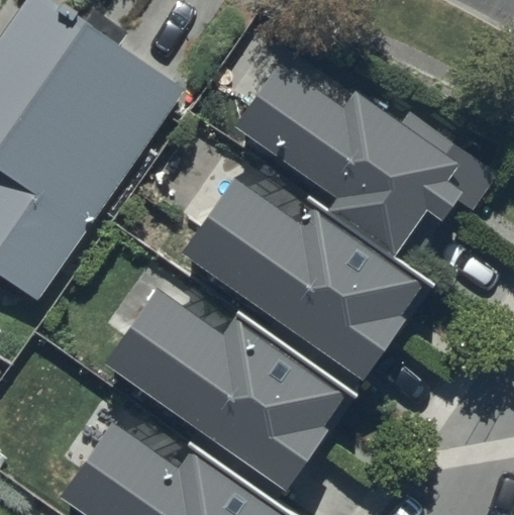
[(94,9),(88,18),(61,0),(25,0),(0,37),(0,276),(1,275),(39,301),(186,84),(121,40),(127,31),(94,9)]
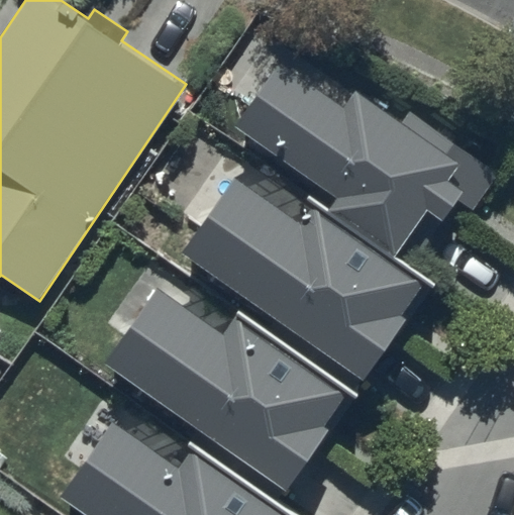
[(279,64),(233,124),(333,199),(328,206),(410,268),(460,201),(477,213),(503,179),(412,110),(400,126),(351,89),(337,108),(279,64)]
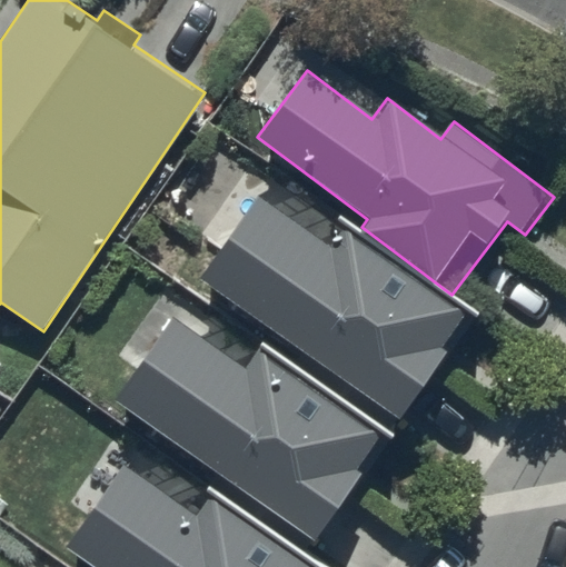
[(256,198),(198,282),(400,423),(473,319),(350,235),(337,254),(256,198)]
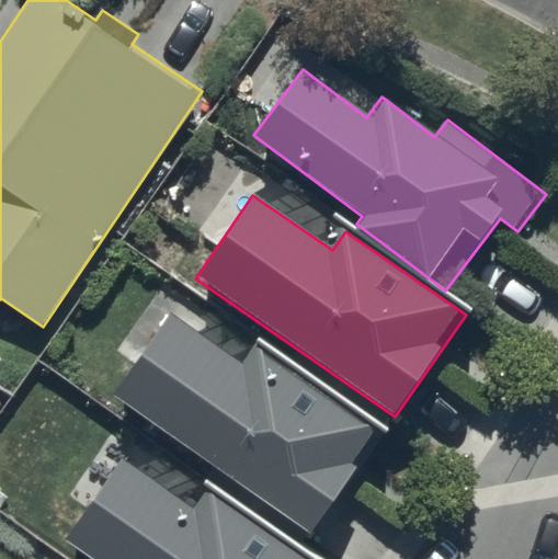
[(241,361),(174,316),(117,399),(318,536),(384,440),(249,348),(241,361)]
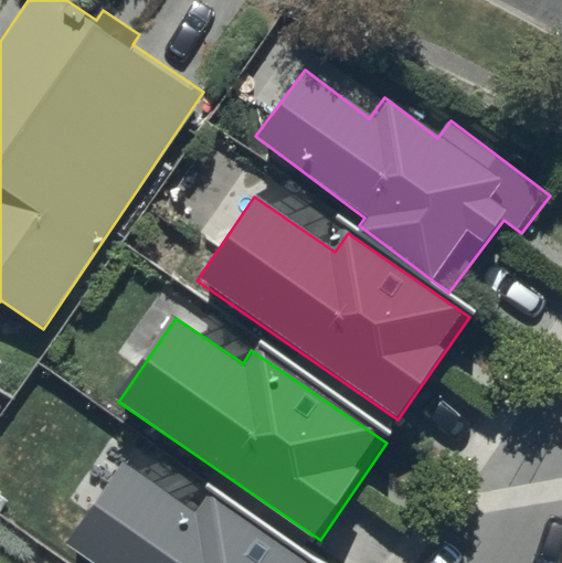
[(306,562),(209,495),(201,507),(195,514),(123,464),(93,508),(67,543),(95,562),(306,562)]
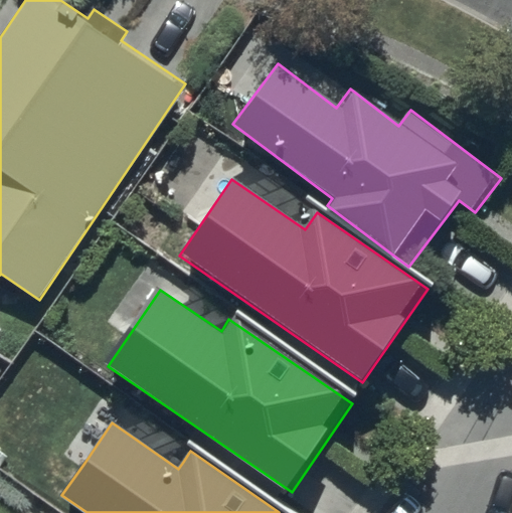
All buildings are outlined.
